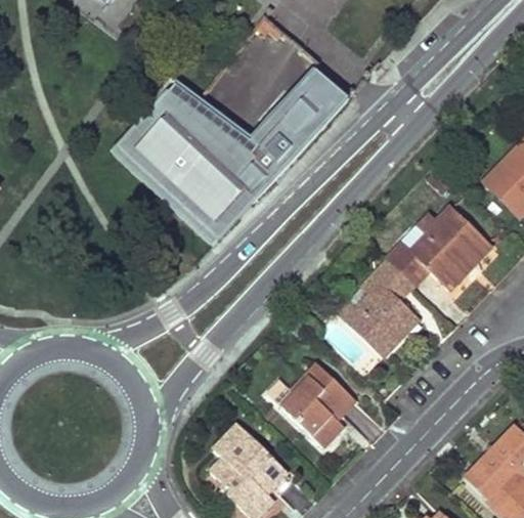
[(148,103),(153,108),(174,85),(250,142),(315,72),(348,96),(313,67),(249,135),(199,97),(169,76),(148,103)]
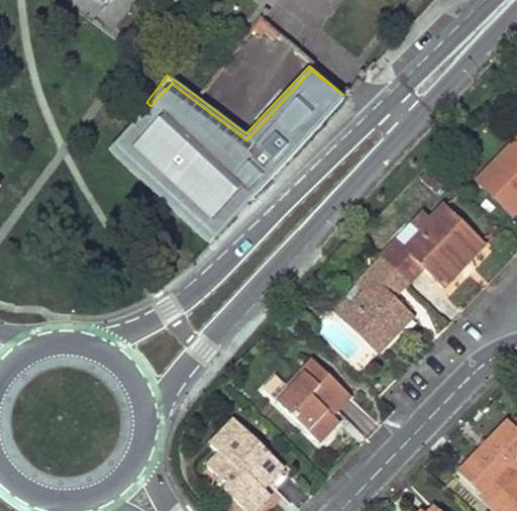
[(246,140),(172,84),(150,106),(108,150),(208,244),(343,95),(311,71),(246,140)]
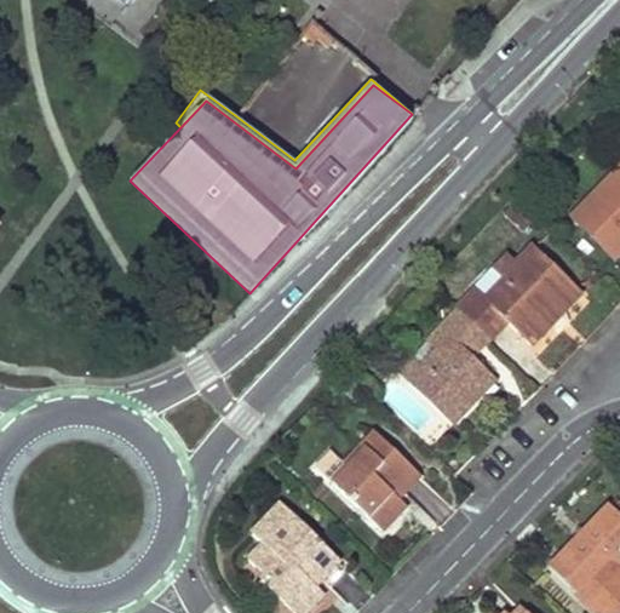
[(619,161),(572,211),(607,246),(619,231),(619,161)]
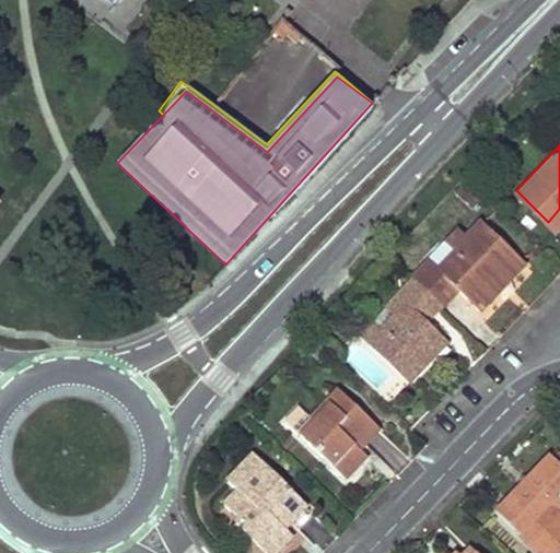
[(559,209),(548,222),(553,227),(559,220),(559,209)]
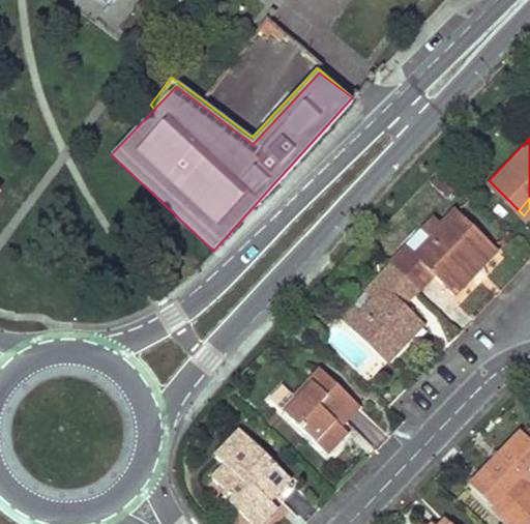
[(406,243),(390,259),(417,284),(432,269),(452,289),(469,271),(495,244),(455,206),(442,221),(435,213),(421,226),(431,235),(414,252),(406,243)]
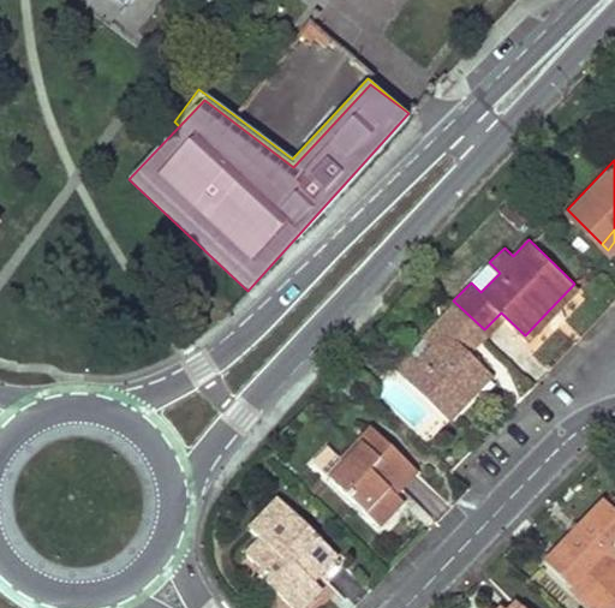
[(447,329),(405,370),(448,413),(473,388),(491,370),(466,347),(484,329),(453,300),(436,317),(447,329)]
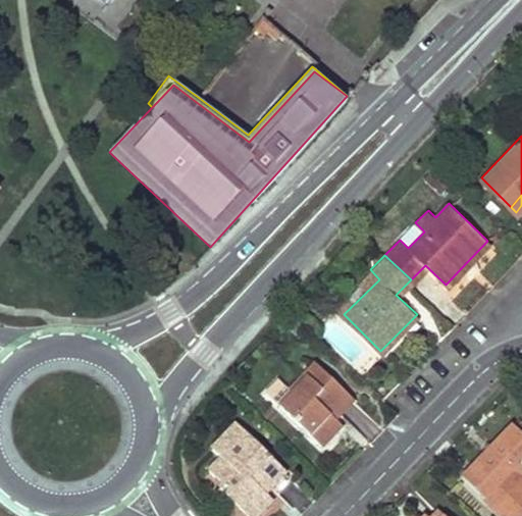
[(279,400),(321,443),(342,422),(333,414),(329,410),(347,391),(314,359),(288,384),(291,388),(279,400)]
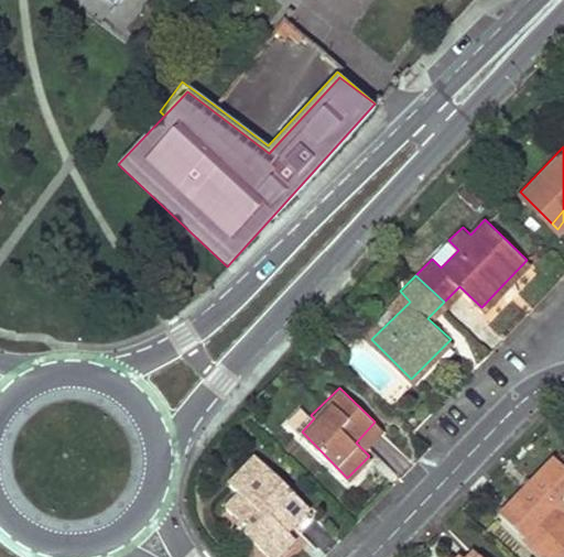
[(294,425),(302,432),(314,418),(311,415),(307,412),(294,425)]
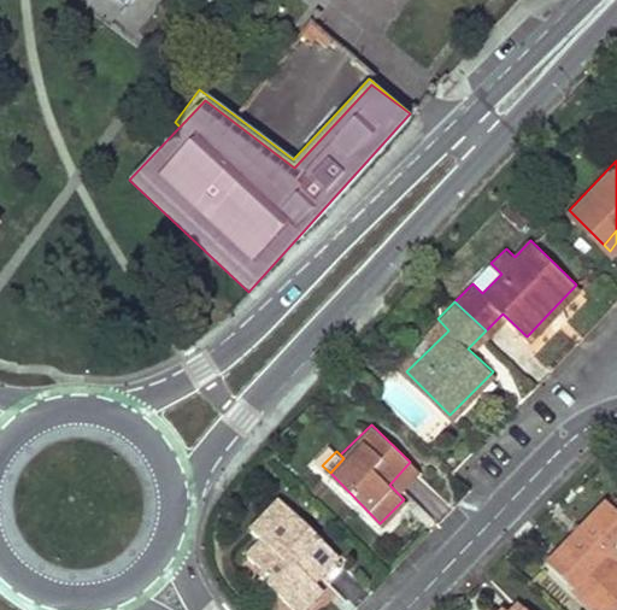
[(410,462),(389,485),(394,490),(416,468),(410,462)]
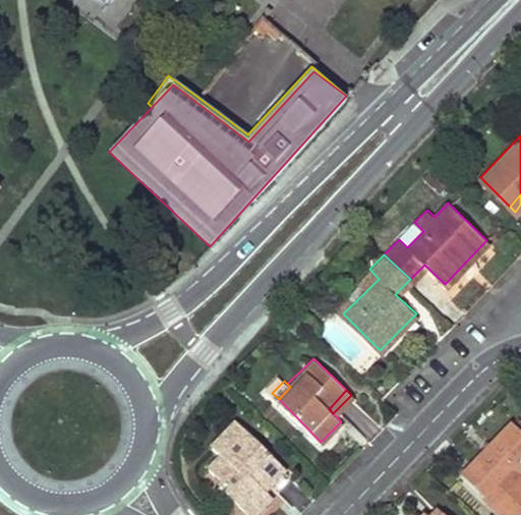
[(283,466),(236,419),(212,444),(221,453),(209,465),(223,479),(219,483),(250,514),(271,494),(258,482),(266,475),(270,479),(283,466)]
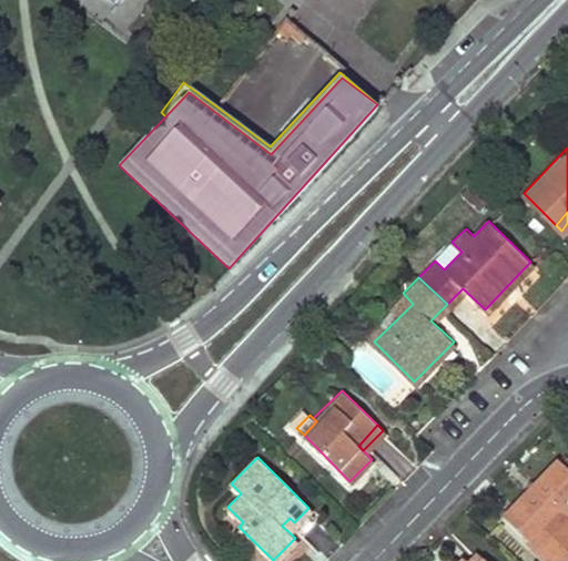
[(539,479),(505,513),(553,560),(564,560),(567,558),(567,519),(555,507),(567,492),(567,468),(559,459),(539,479)]
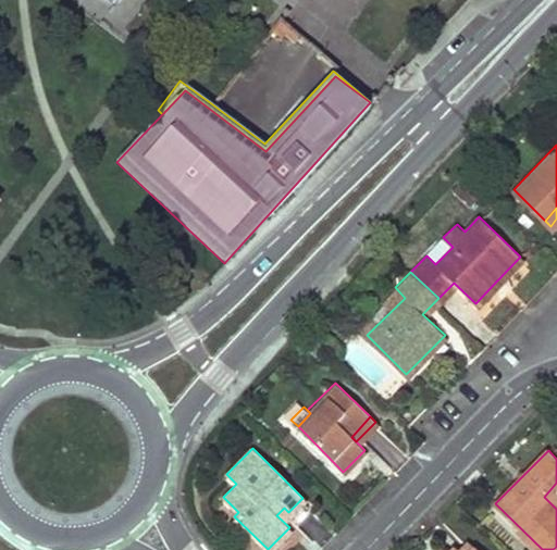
[(479,549),(468,539),(458,549),(479,549)]
